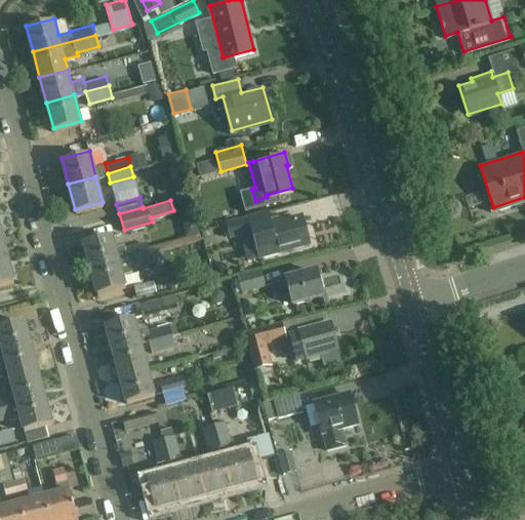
[(269,208),(251,212),(238,216),(239,217),(226,221),(230,236),(250,231),(258,258),(277,253),(276,250),(309,241),(301,213),(282,218),(281,214),(271,216),(269,208)]
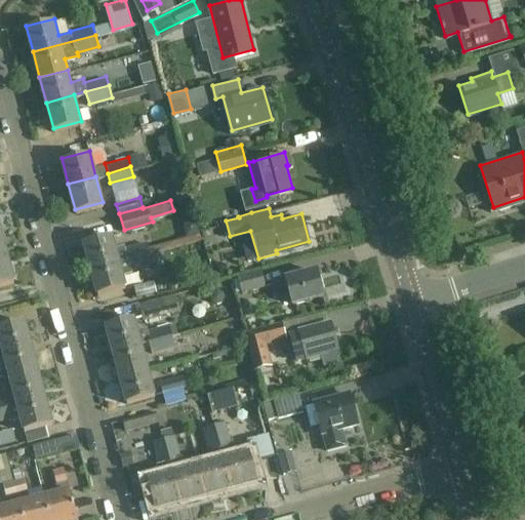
[(311,252),(349,245),(346,230),(308,238),(311,252)]
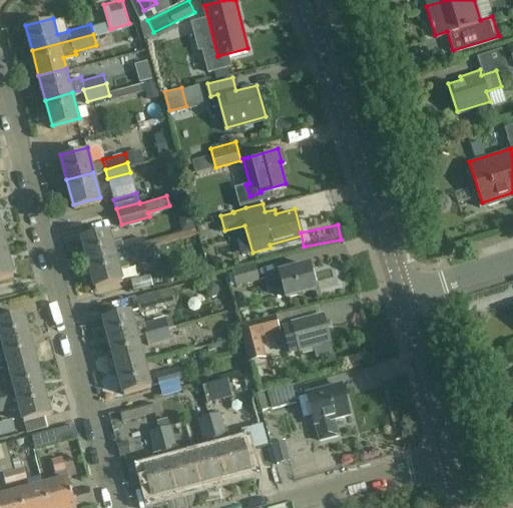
[(120,238),(111,240),(108,227),(81,234),(88,260),(123,250),(121,240),(120,238)]
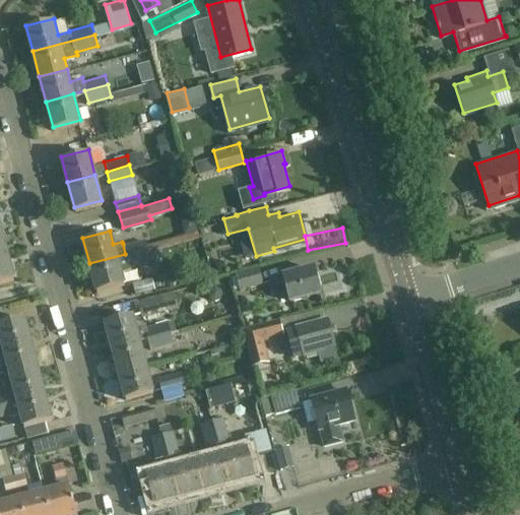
[(125,254),(148,249),(146,239),(123,244),(125,254)]
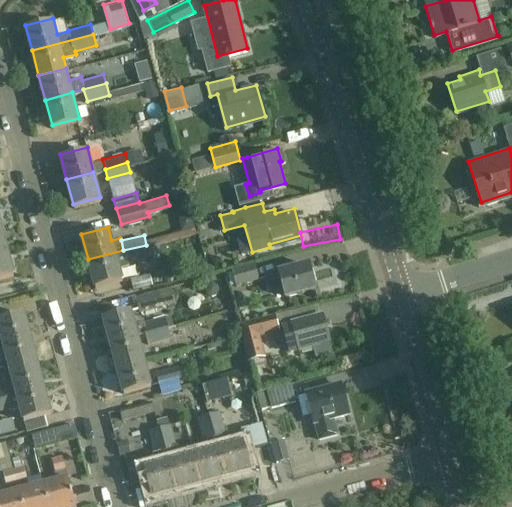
[(149,254),(146,245),(123,250),(126,260),(149,254)]
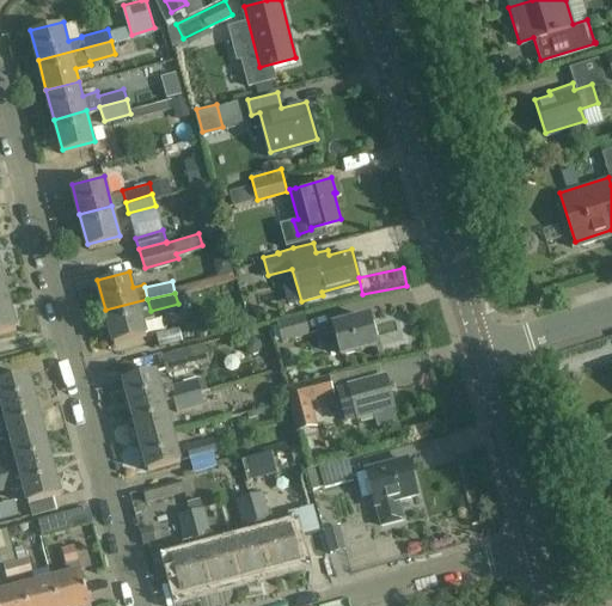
[(0,328),(16,324),(7,294),(0,295),(0,328)]
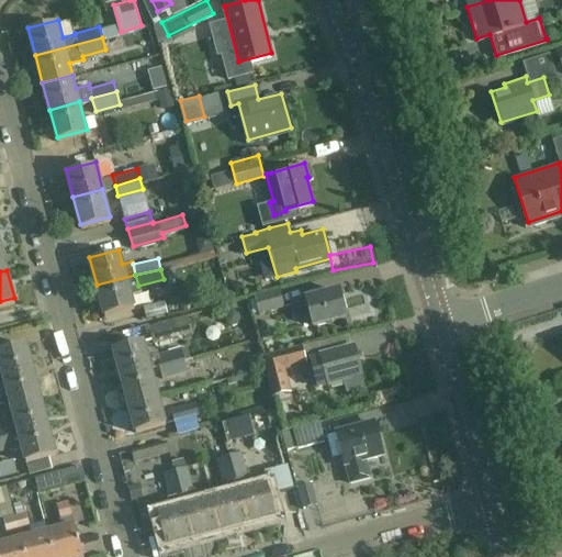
[(135,275),(97,285),(103,313),(134,304),(131,293),(139,291),(138,286),(135,275)]
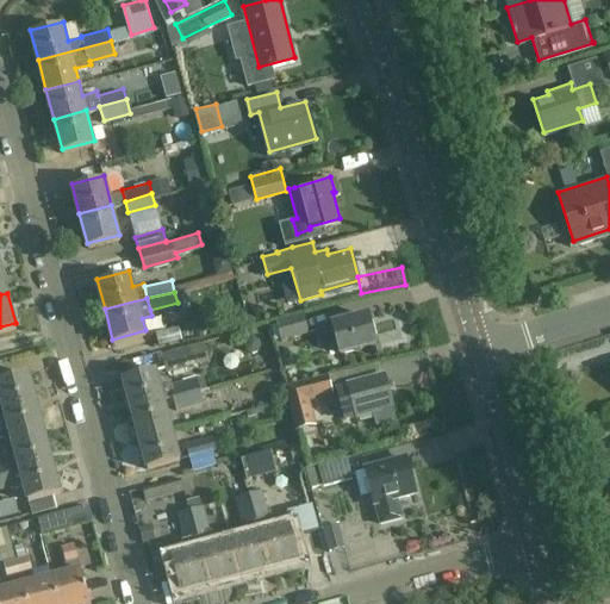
[(281,336),(309,329),(303,310),(275,317),(281,336)]
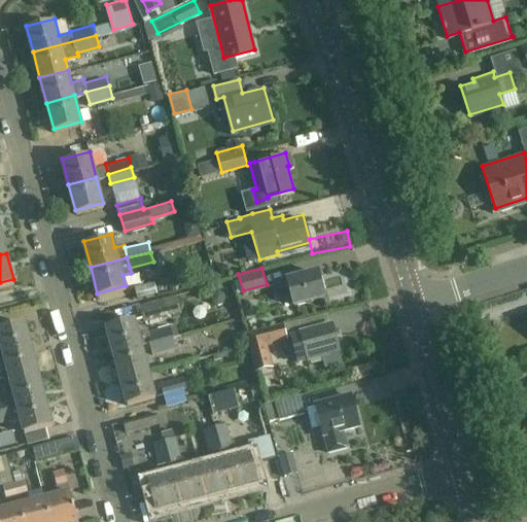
[(324,296),(317,269),(287,276),(288,279),(273,282),(276,294),(291,291),(294,303),(324,296)]
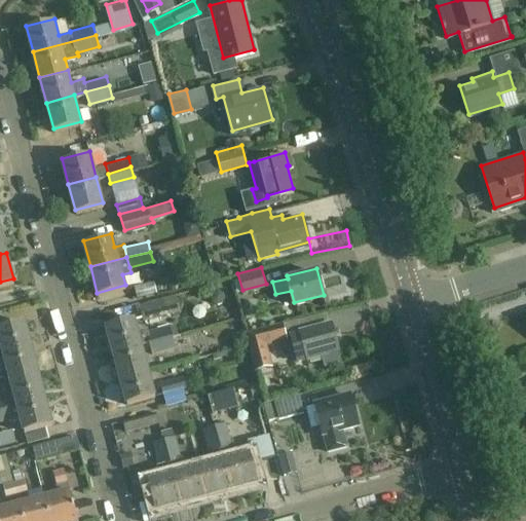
[(137,295),(156,290),(153,277),(134,283),(137,295)]
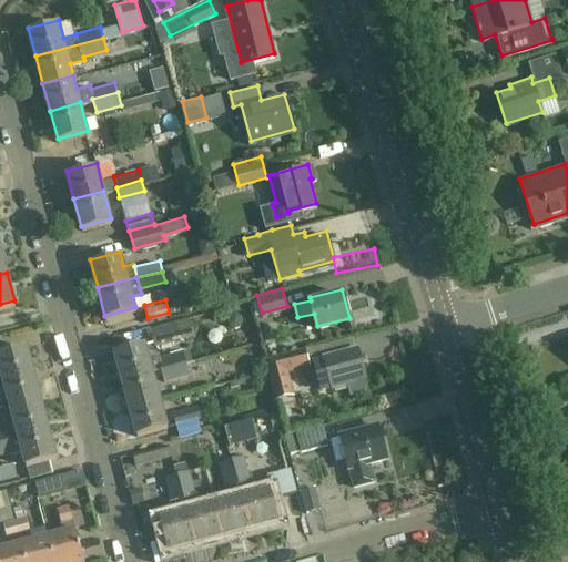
[(153,343),(180,335),(175,319),(149,326),(153,343)]
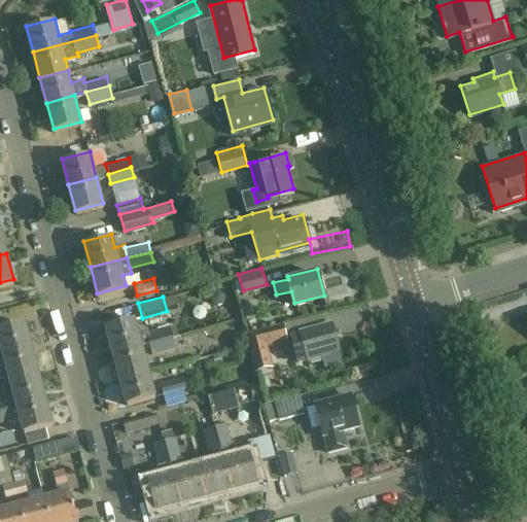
[(112,350),(140,343),(149,341),(172,335),(170,323),(147,329),(147,326),(137,329),(134,317),(106,324),(112,350)]
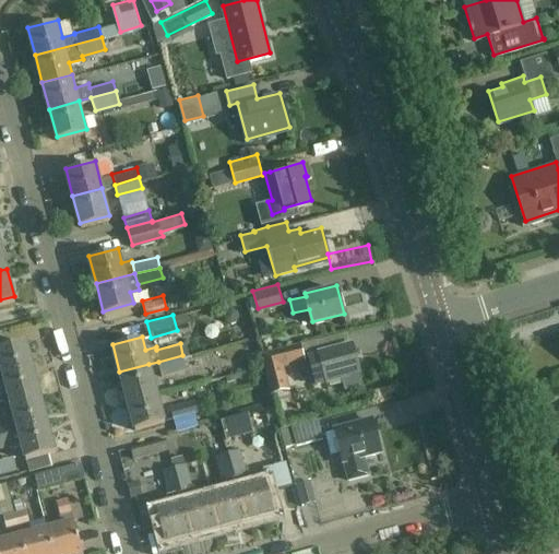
[(0,375),(33,366),(25,339),(0,345),(0,360),(0,361),(0,375)]
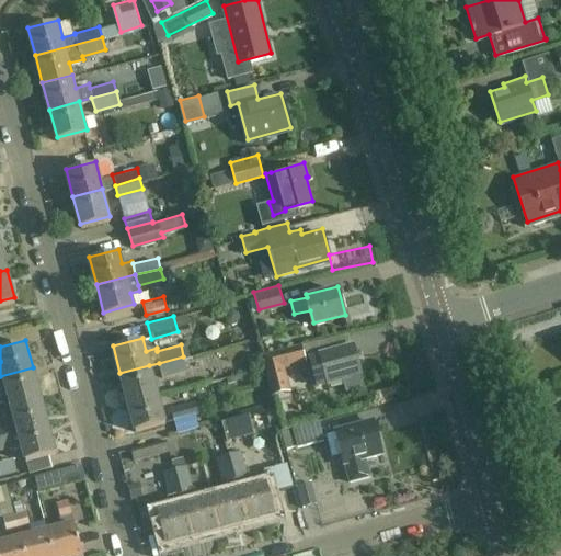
[(290,388),(285,365),(306,360),(301,342),(261,352),(270,386),(272,394),(290,388)]
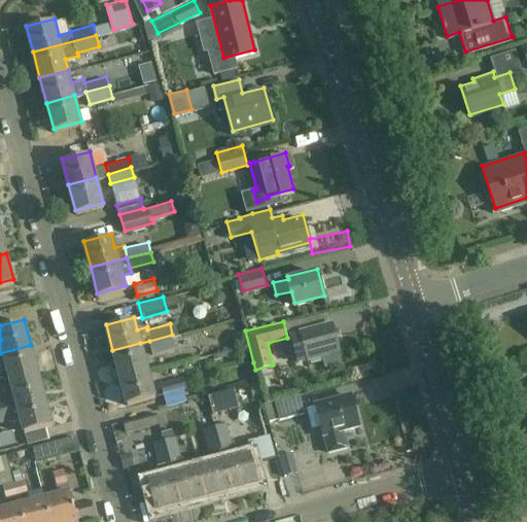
[(289,334),(296,359),(339,348),(331,322),(301,331),(289,334)]
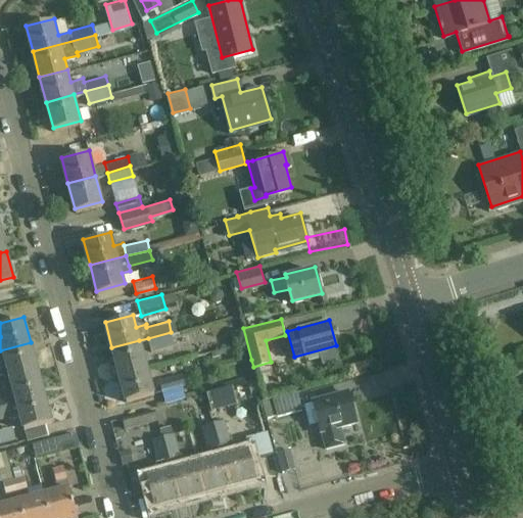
[(171,332),(148,338),(151,348),(174,343),(171,332)]
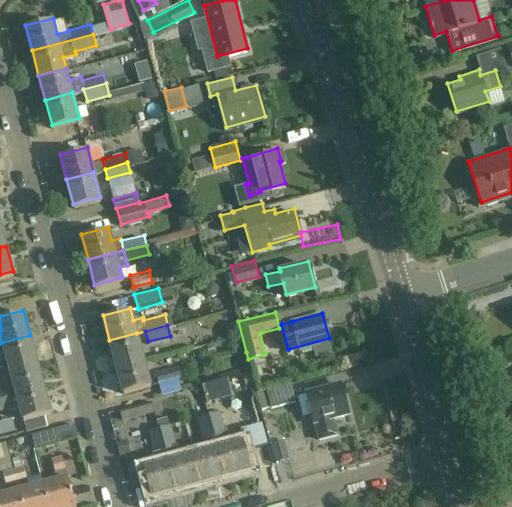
[(143,358),(136,333),(109,340),(116,365),(143,358)]
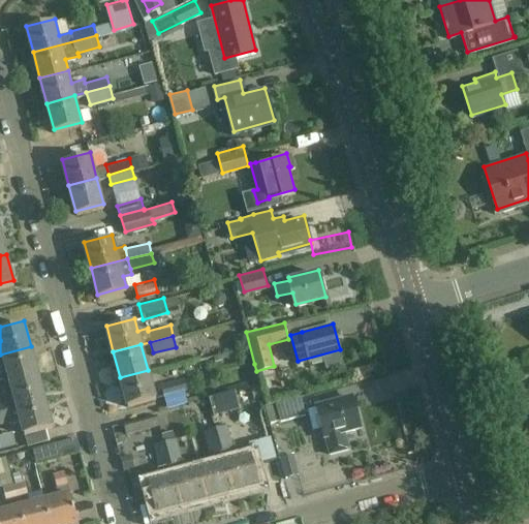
[(38,372),(31,346),(0,355),(0,370),(7,368),(10,379),(38,372)]
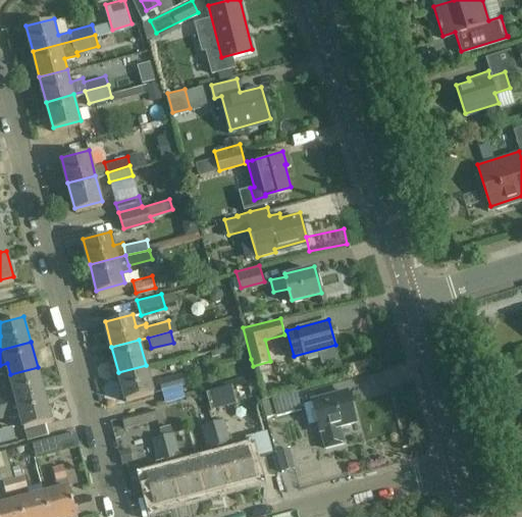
[(279,364),(257,369),(260,380),(281,375),(279,364)]
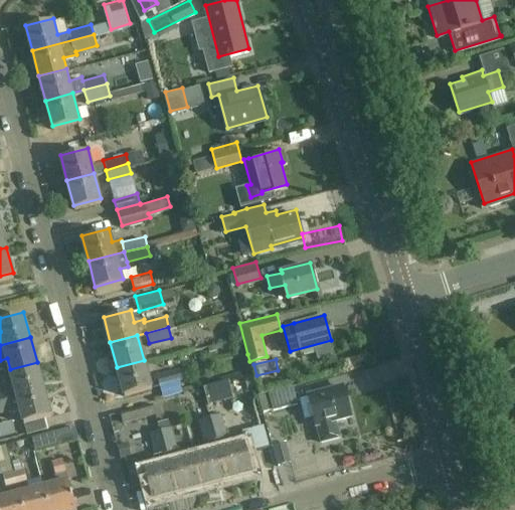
[(144,360),(117,367),(123,392),(150,385),(144,360)]
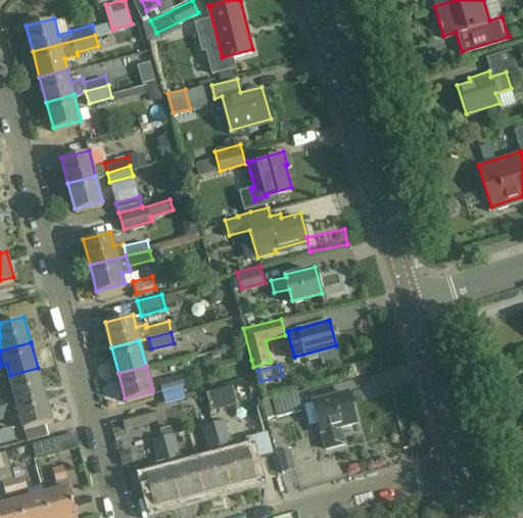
[(38,368),(10,375),(14,388),(5,390),(5,393),(8,404),(44,393),(38,368)]
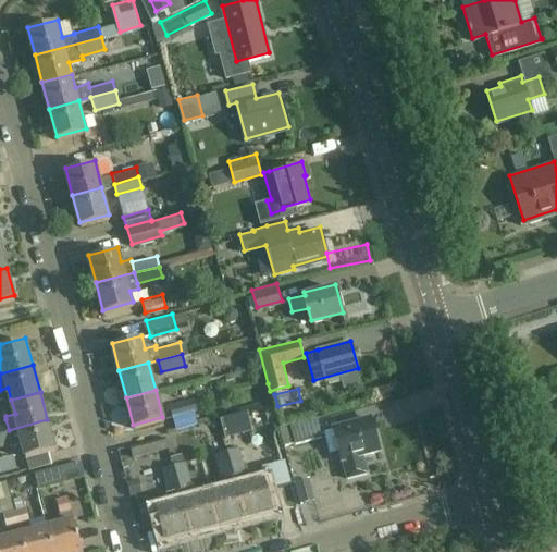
[(194,395),(169,403),(173,415),(197,408),(194,395)]
